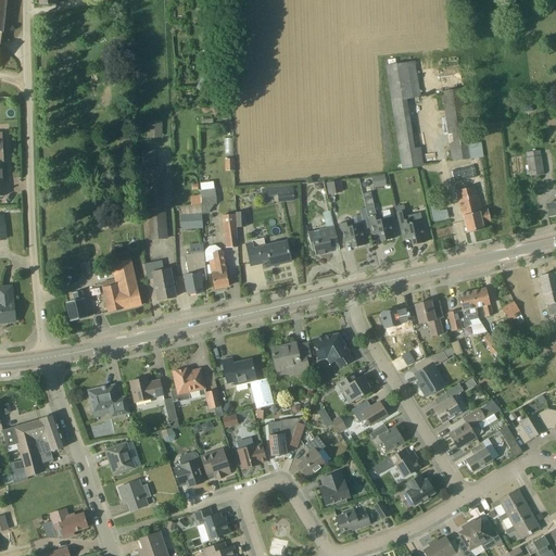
[(391,102),(420,98),(415,61),(386,66),(391,102)]
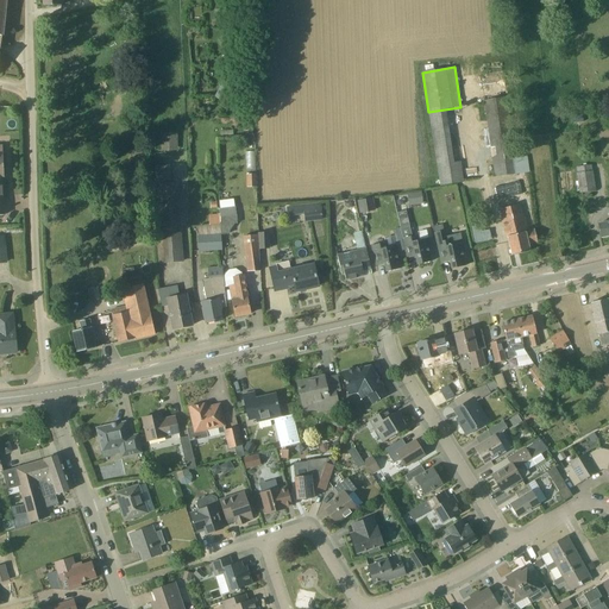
[(521,168),(522,173),(528,171),(526,157),(515,158),(507,98),(475,102),(476,115),(485,114),(495,176),(518,173),(516,169),(521,168)]
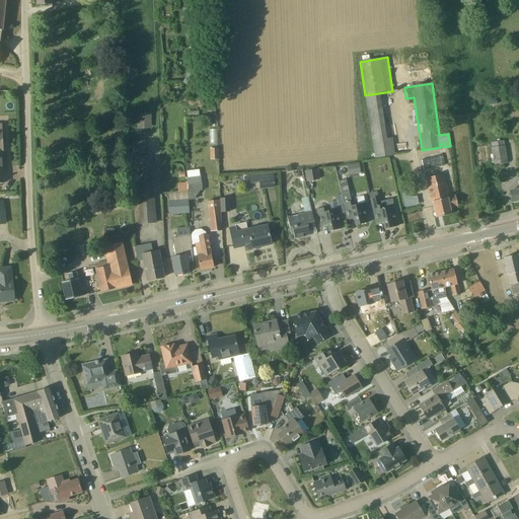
[(487,93),(489,105),(498,103),(496,92),(487,93)]
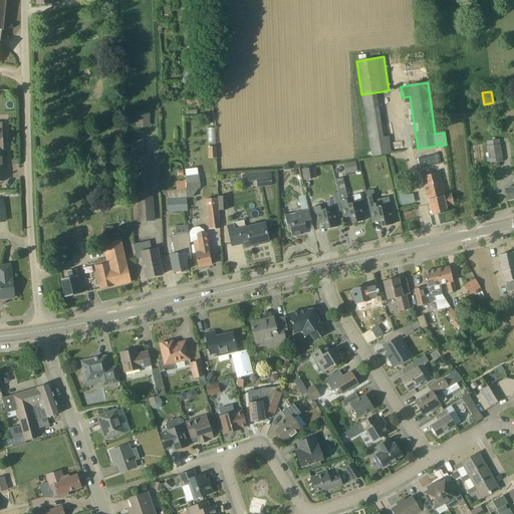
[(150,127),(150,112),(136,112),(137,127),(150,127)]
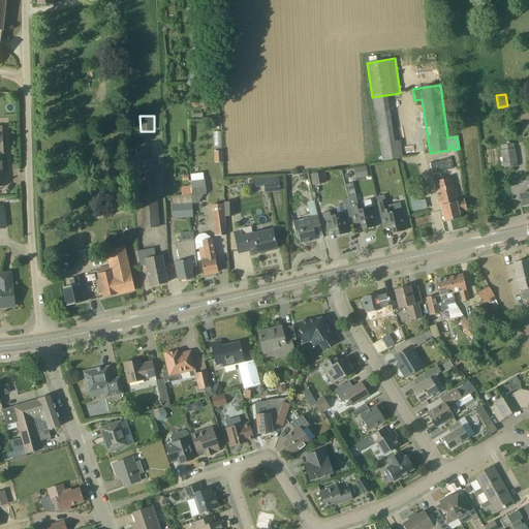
[(500,151),(503,168),(518,165),(512,138),(508,139),(509,144),(500,146),(501,151),(500,151)]
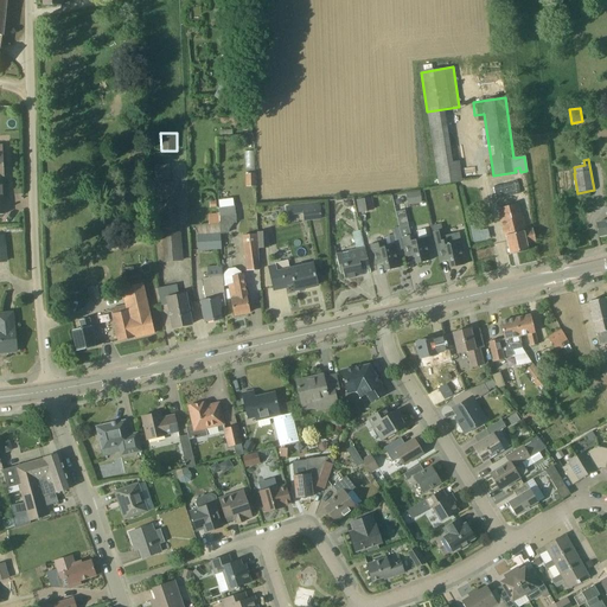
[(439,185),(462,181),(459,161),(435,165),(439,185)]
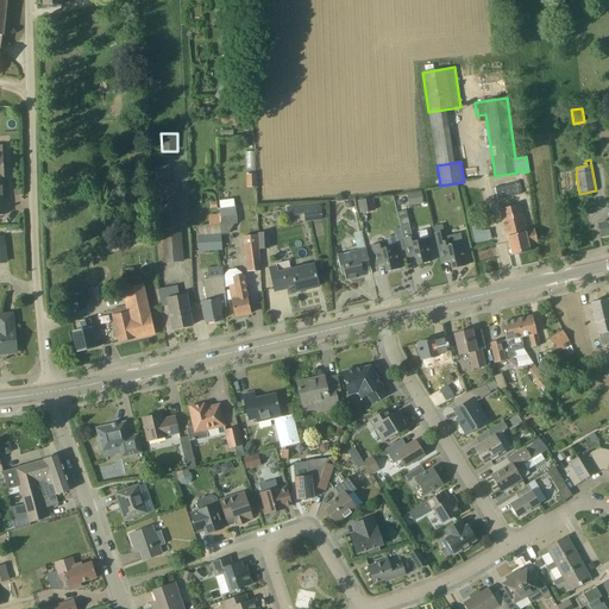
[(158,264),(183,262),(179,202),(175,202),(174,182),(171,182),(170,165),(155,167),(156,183),(157,183),(159,212),(155,212),(158,264)]
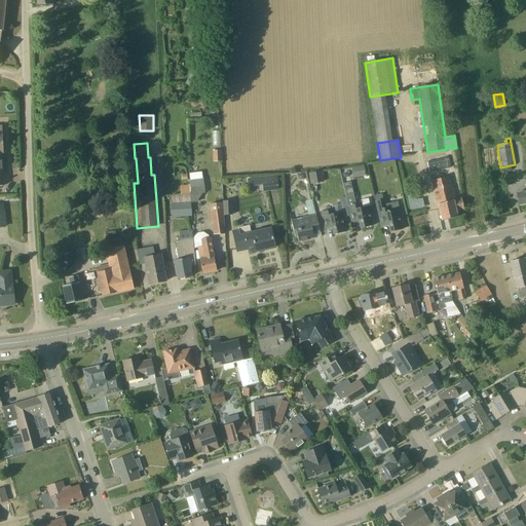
[(221,151),(213,151),(213,161),(221,161),(221,151)]
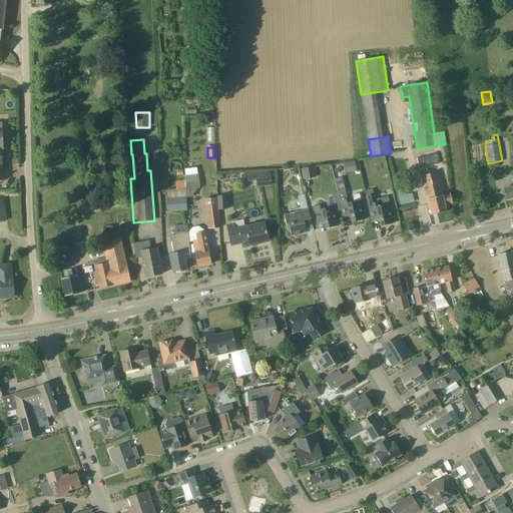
[(301,168),(303,179),(316,177),(314,166),(301,168)]
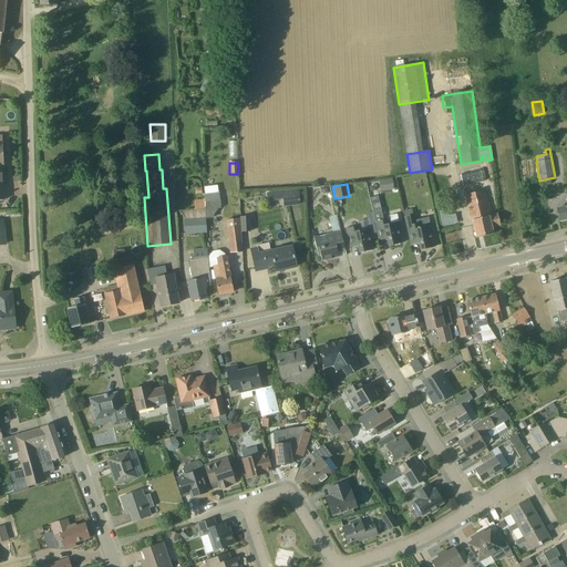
[(299,188),(267,193),(268,202),(284,199),(284,207),(301,205),(300,205),(305,204),(302,193),(299,193),(299,188)]
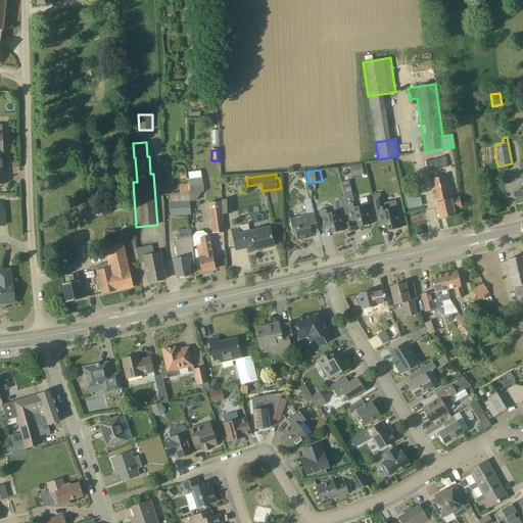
[(462,208),(459,198),(459,197),(454,198),(450,184),(449,185),(447,176),(430,180),(439,220),(455,216),(454,209),(462,208)]
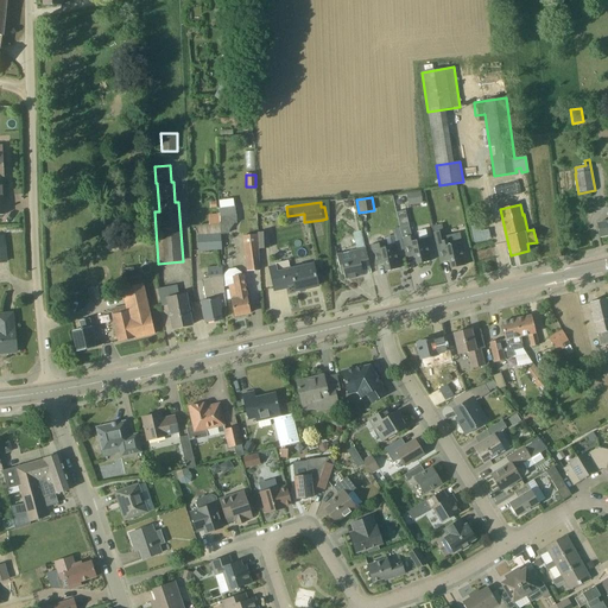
[(238,223),(236,215),(236,213),(222,214),(222,217),(219,217),(221,234),(229,234),(229,232),(235,223),(238,223)]
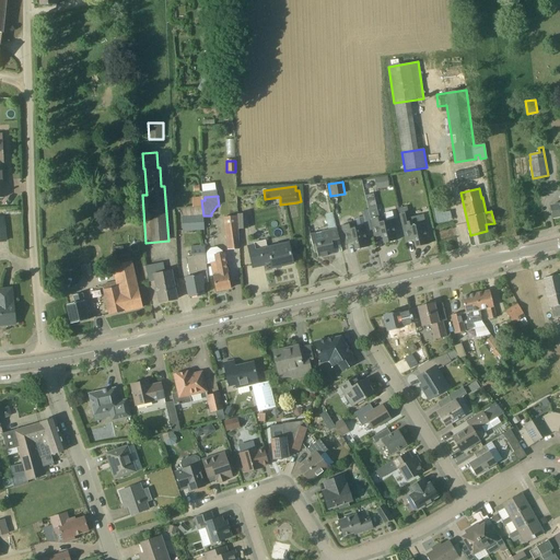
[(205,231),(203,216),(201,200),(201,197),(191,198),(193,207),(183,208),(184,217),(183,217),(184,232),(199,231),(205,231)]
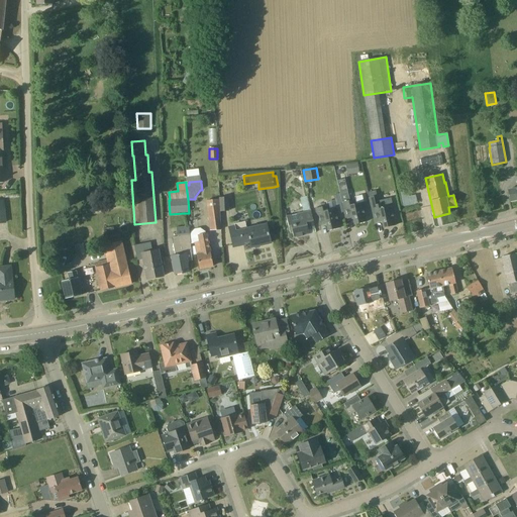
[(516,187),(507,190),(510,202),(516,200),(516,187)]
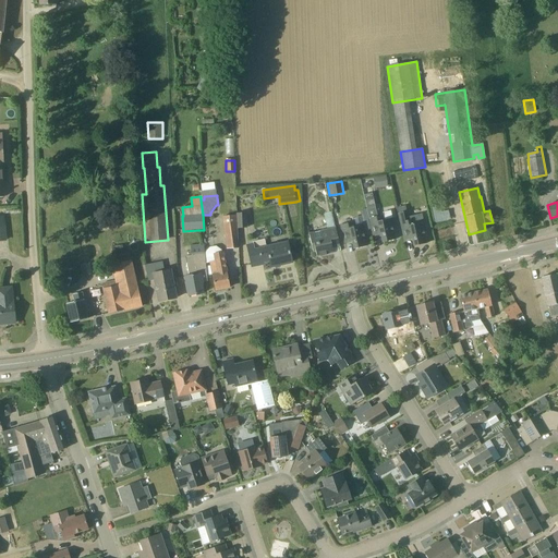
[(426,244),(424,231),(426,231),(424,222),(415,225),(414,219),(410,220),(408,211),(398,214),(404,241),(412,240),(414,246),(426,244)]
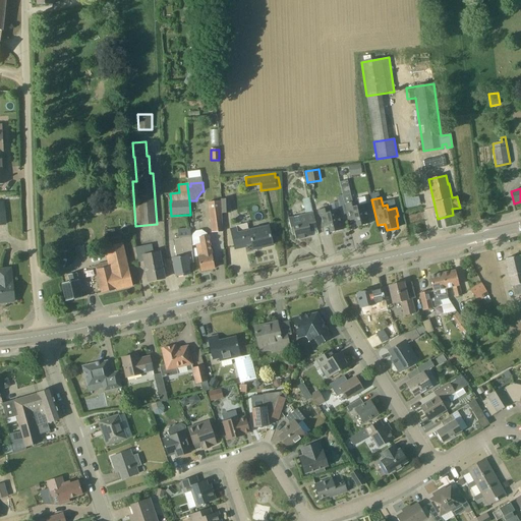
[(221,201),(222,231),(223,231),(222,214),(231,213),(230,198),(221,199),(221,201)]
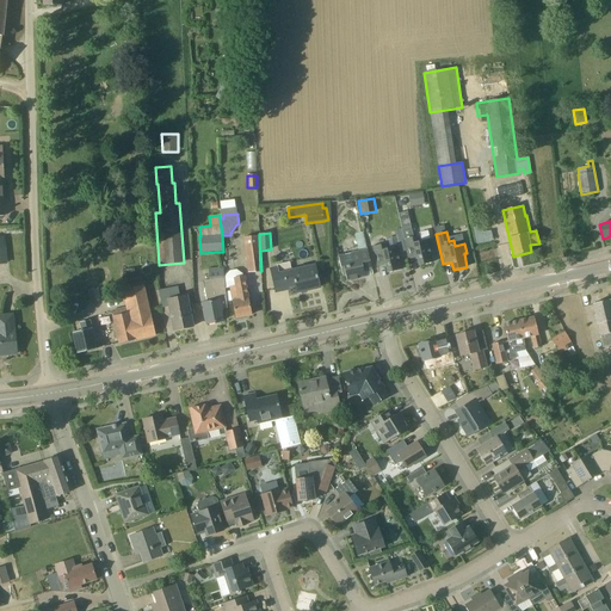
[(248,272),(260,271),(259,236),(244,238),(248,272)]
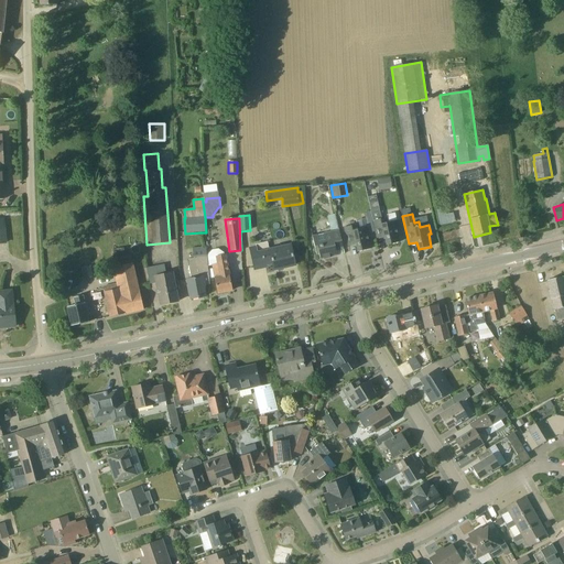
[(399,242),(397,230),(399,229),(397,220),(386,224),(384,218),(372,220),(377,240),(384,238),(387,246),(399,242)]
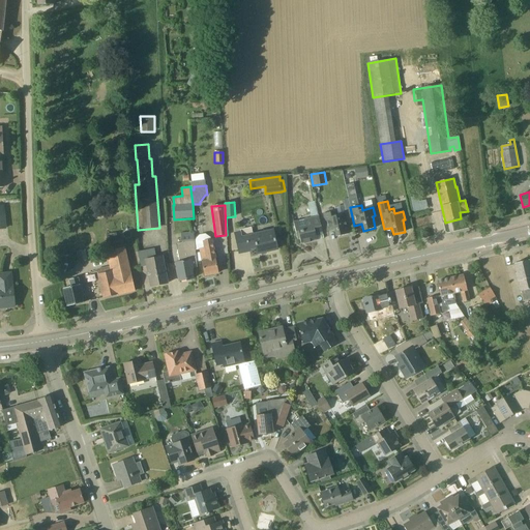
[(348,234),(345,223),(348,222),(346,213),(337,215),(336,211),(323,214),(327,232),(334,230),(335,237),(348,234)]
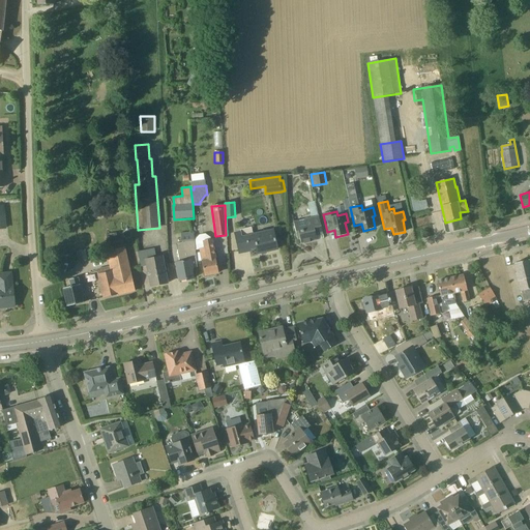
[(323,234),(320,224),(319,216),(293,222),(297,239),(299,239),(301,244),(317,240),(316,236),(323,234)]
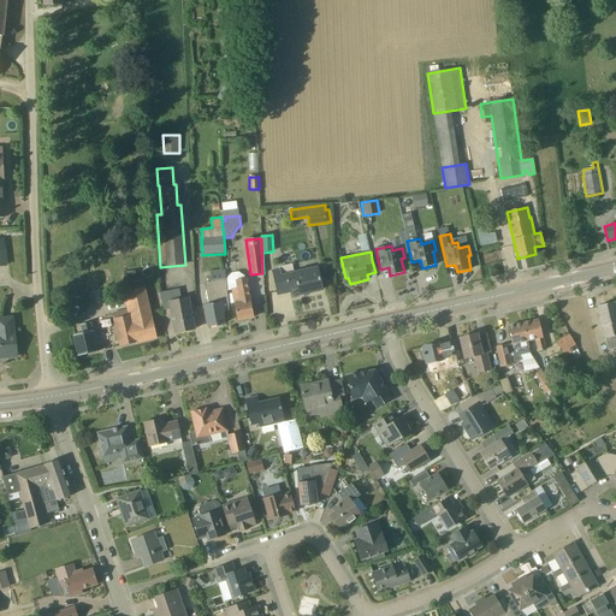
[(323,290),(317,267),(294,272),(292,265),(279,267),(279,268),(272,271),(278,295),(290,291),(290,290),(297,288),(298,295),(323,290)]
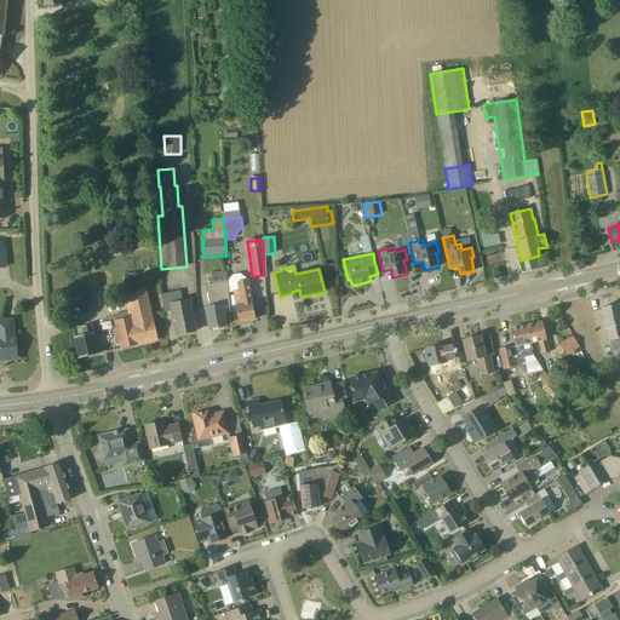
[(229,304),(227,273),(212,273),(213,283),(206,285),(211,306),(206,306),(210,328),(225,326),(224,314),(230,313),(229,304)]
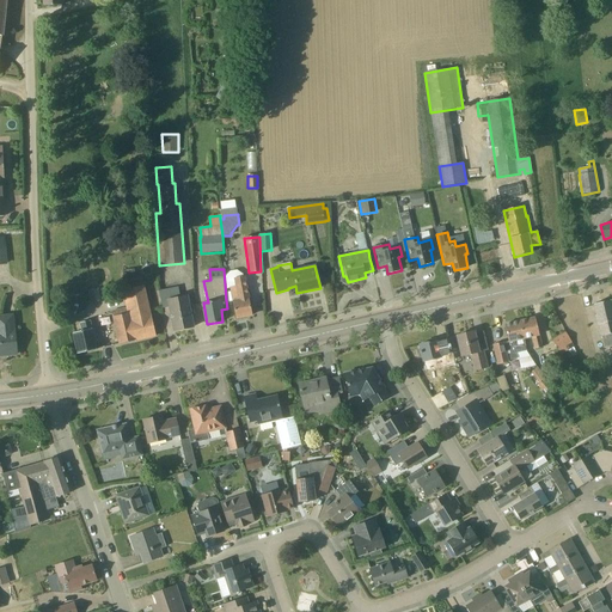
[(251,316),(250,304),(249,299),(252,299),(250,289),(246,291),(244,274),(237,269),(230,270),(225,274),(226,287),(230,287),(231,300),(233,300),(237,319),(251,316)]
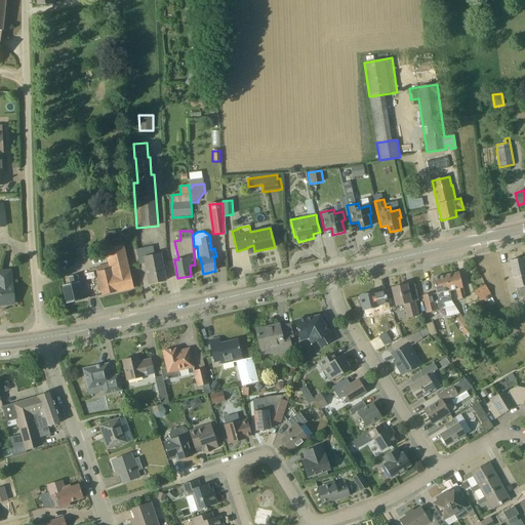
[(133,288),(131,278),(123,245),(105,249),(109,264),(95,267),(103,295),(133,288)]
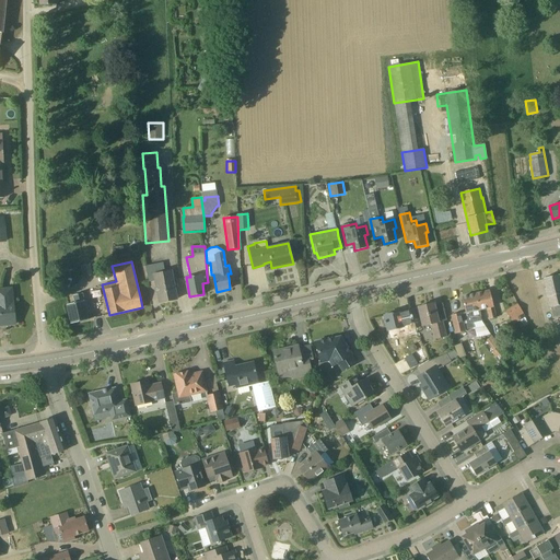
[(176,300),(171,271),(165,272),(163,264),(146,267),(149,281),(155,280),(160,303),(176,300)]
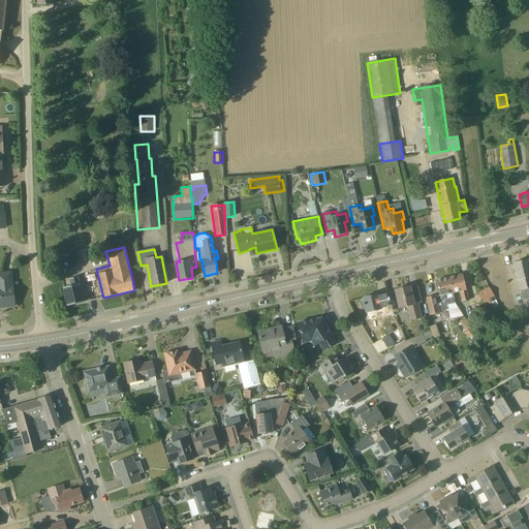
[(78,262),(87,260),(86,250),(75,251),(78,262)]
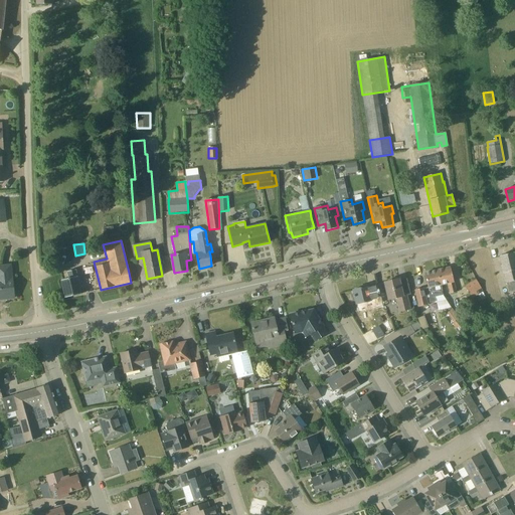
[(514,260),(513,252),(500,256),(502,266),(500,267),(502,274),(503,273),(506,283),(507,283),(509,292),(514,290),(514,260)]
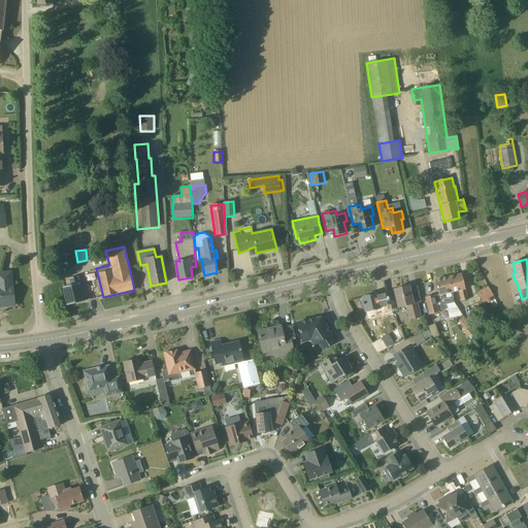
[(0,306),(14,305),(12,286),(11,286),(10,272),(0,273),(0,306)]
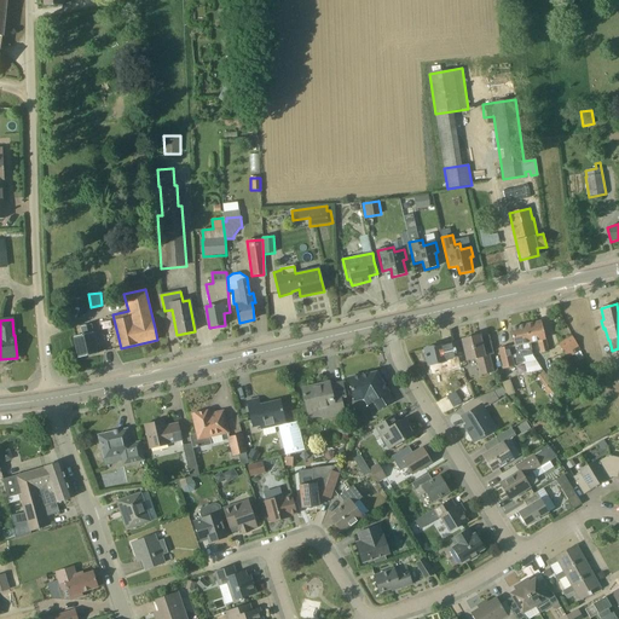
[(545,339),(544,334),(541,322),(525,325),(532,356),(533,354),(531,343),(538,342),(541,353),(549,352),(545,339)]
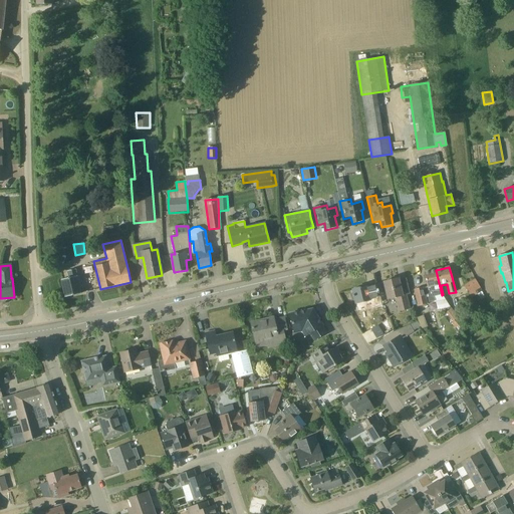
[(80,294),(80,293),(75,269),(67,271),(69,278),(61,280),(65,297),(80,294)]
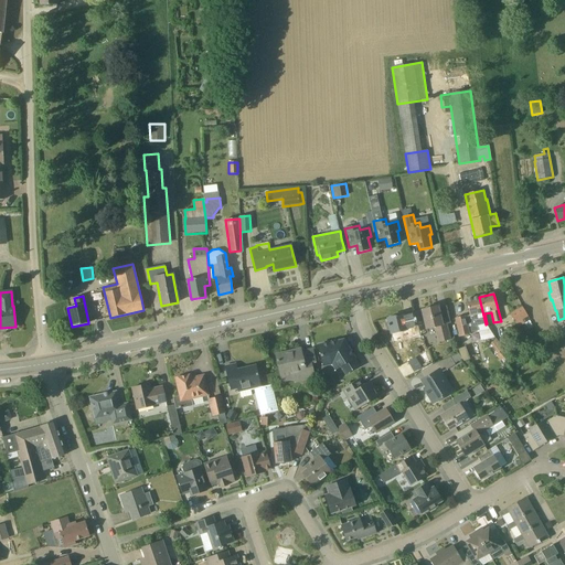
[(477,326),(486,324),(479,297),(466,300),(469,315),(455,318),(459,337),(469,334),(469,332),(478,330),(477,326)]
